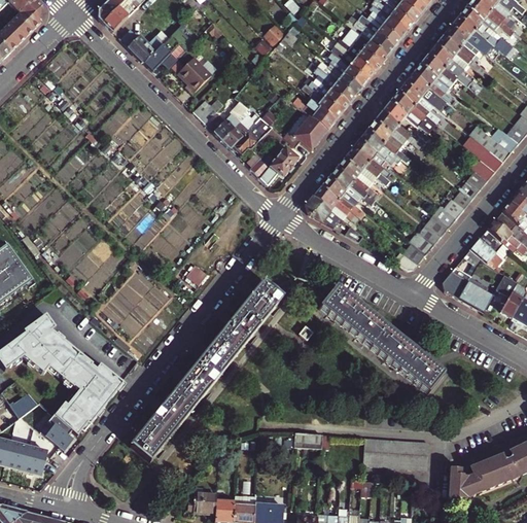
[(41,20),(40,19),(40,6),(42,4),(37,0),(25,0),(16,8),(20,11),(6,25),(22,40),(41,20)]
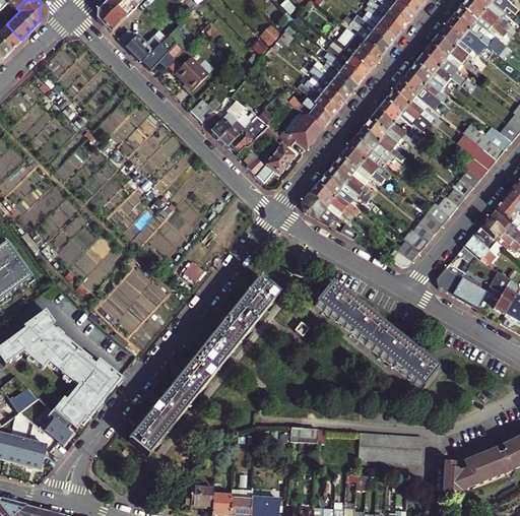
[(8,0),(16,8),(24,0),(8,0)]
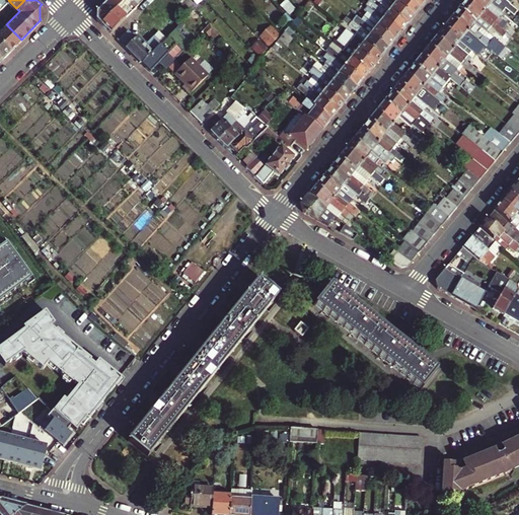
[(97,16),(101,21),(122,0),(105,0),(96,8),(97,16)]
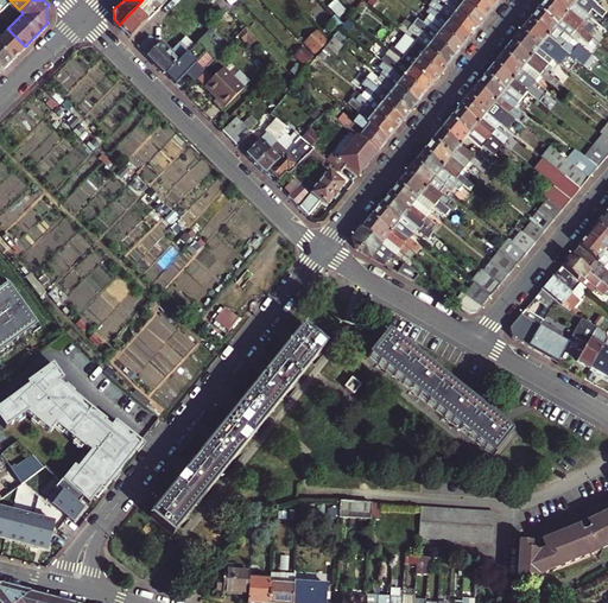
[(143,0),(119,25),(130,36),(162,2),(159,0),(143,0)]
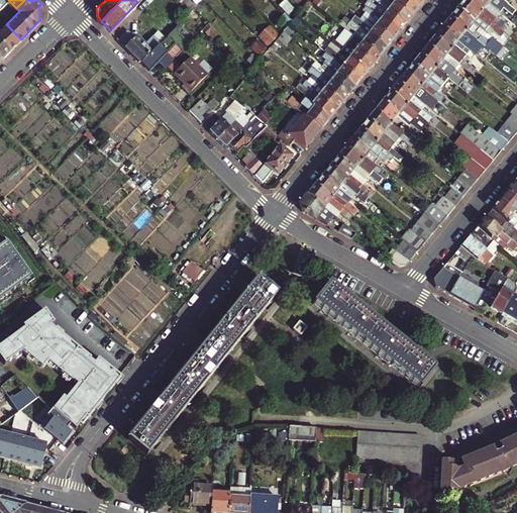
[(181,0),(191,9),(195,5),(189,0),(181,0)]
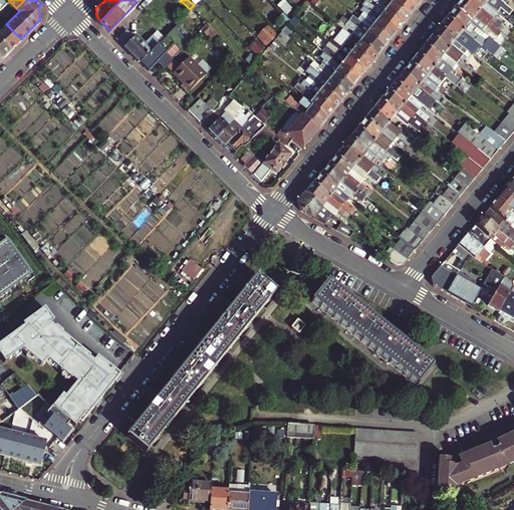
[(397,32),(404,24),(386,10),(376,2),(373,6),(366,0),(364,0),(361,4),(397,32)]
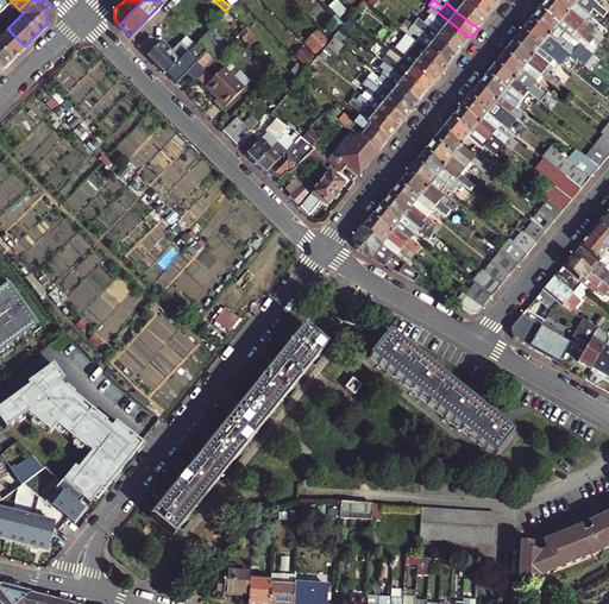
[(478,29),(485,20),(460,0),(451,0),(460,7),(457,12),(478,29)]
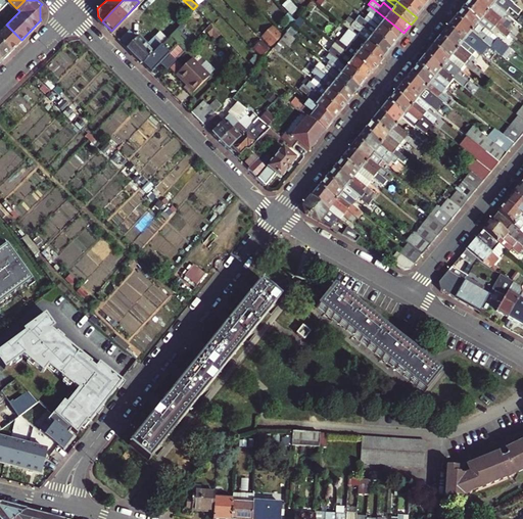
[(395,0),(417,17),(423,9),(412,0),(395,0)]
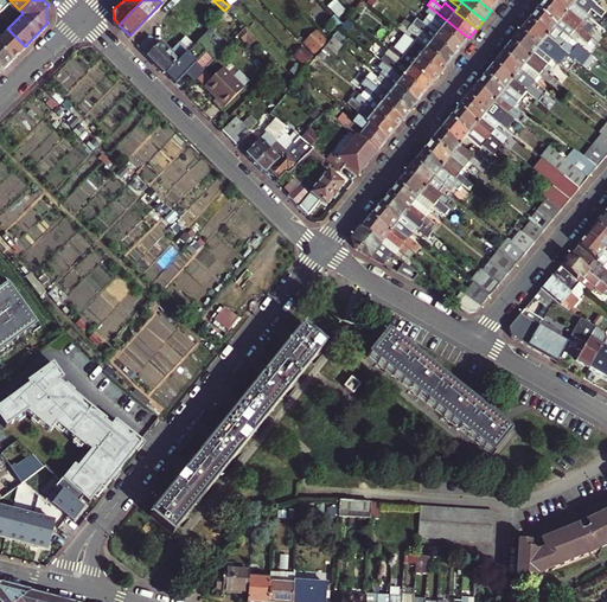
[(478,0),(491,11),(499,1),(498,0),(478,0)]
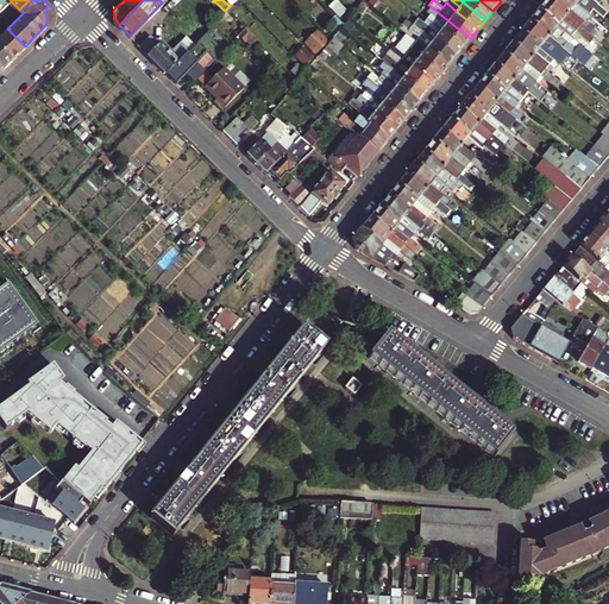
[(594,33),(589,30),(553,0),(545,0),(539,7),(570,32),(575,27),(589,38),(594,33)]
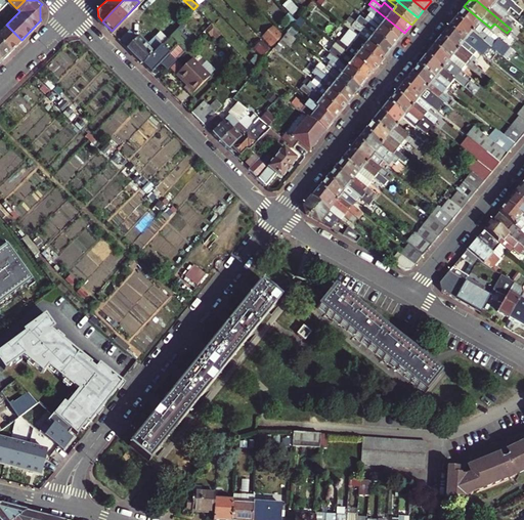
[(501,15),(507,9),(494,0),(476,0),(507,26),(511,22),(501,15)]
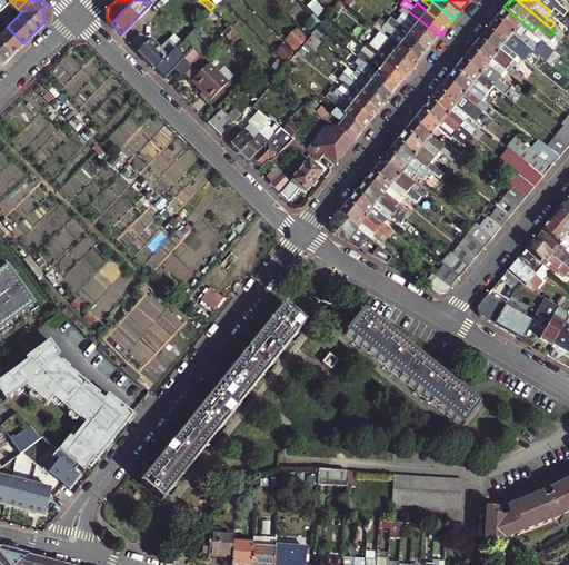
[(567,8),(558,0),(537,0),(550,10),(555,6),(563,12),(567,8)]
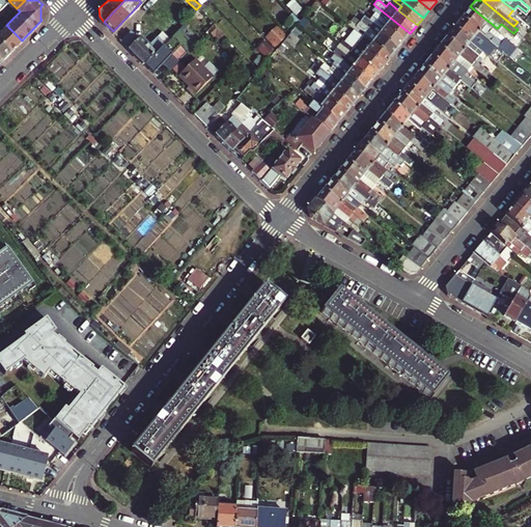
[(403,42),(410,33),(373,4),(367,11),(375,19),(403,42)]
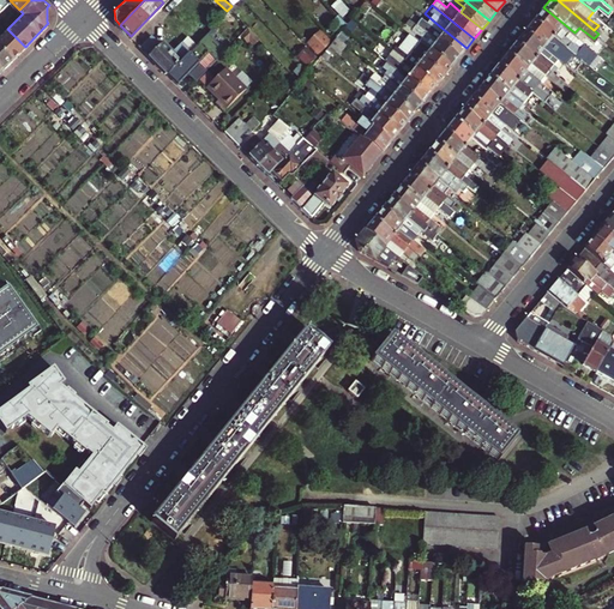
[(241,32),(250,25),(232,6),(227,11),(220,18),(238,36),(241,32)]
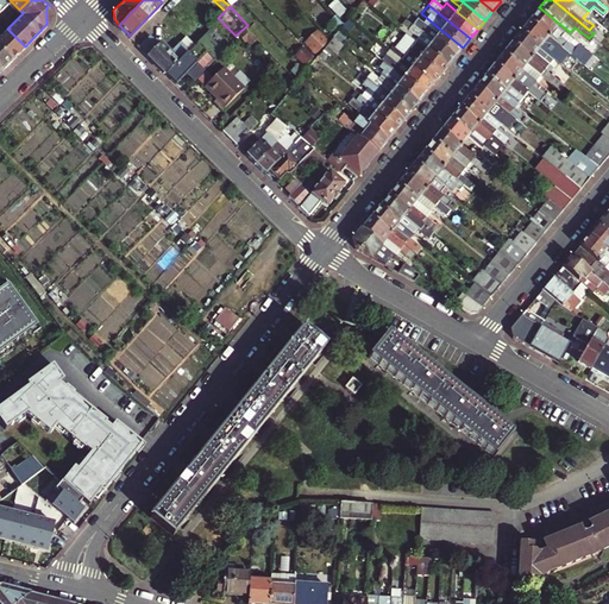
[(573,35),(570,32),(539,7),(531,18),(577,56),(583,61),(586,56),(581,50),(582,49),(570,39),(573,35)]
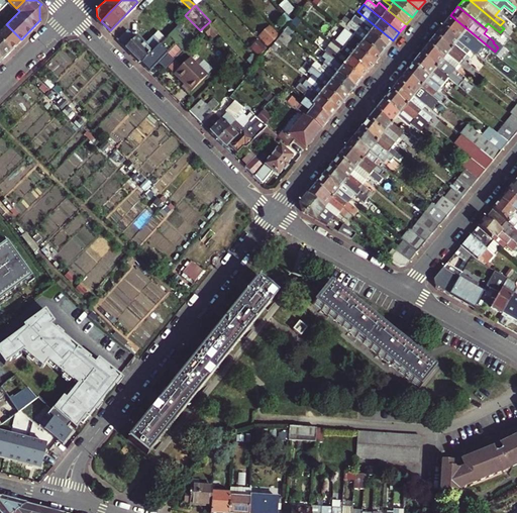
[(287,25),(292,18),(285,11),(280,16),(287,25)]
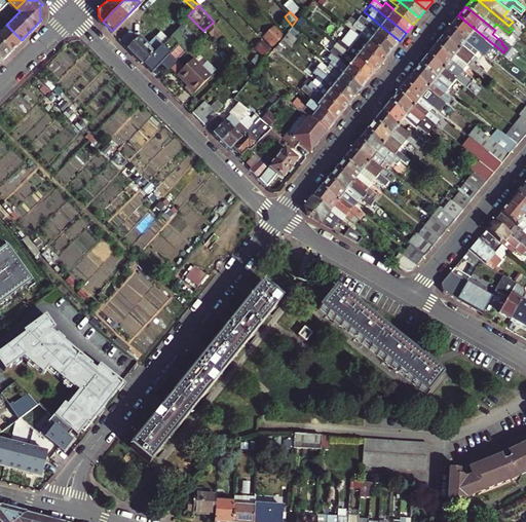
[(392,49),(400,41),(372,19),(369,22),(361,14),(357,20),(392,49)]
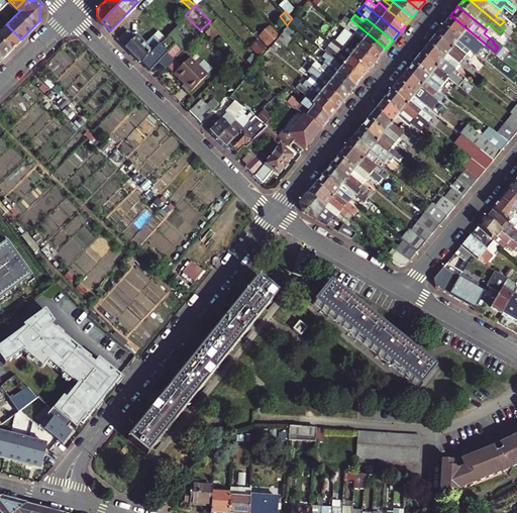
[(486,53),(490,47),(450,15),(442,25),(470,47),(474,42),(486,53)]
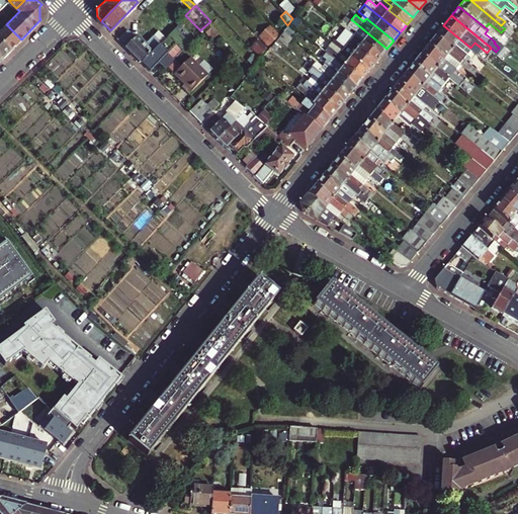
[(380,56),(386,49),(351,19),(347,23),(356,30),(365,37),(362,40),(363,41),(380,56)]
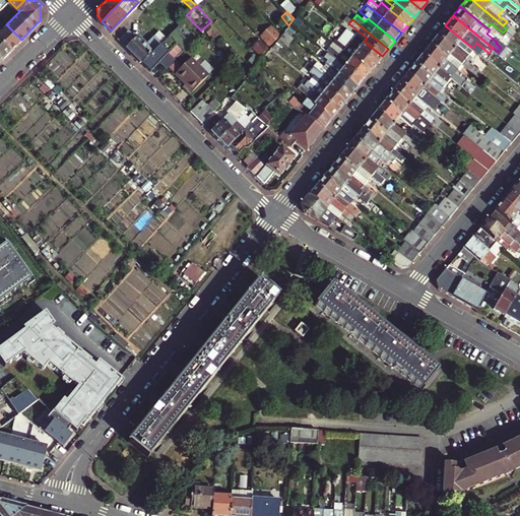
[(215,36),(220,30),(211,21),(204,27),(209,34),(211,31),(215,36)]
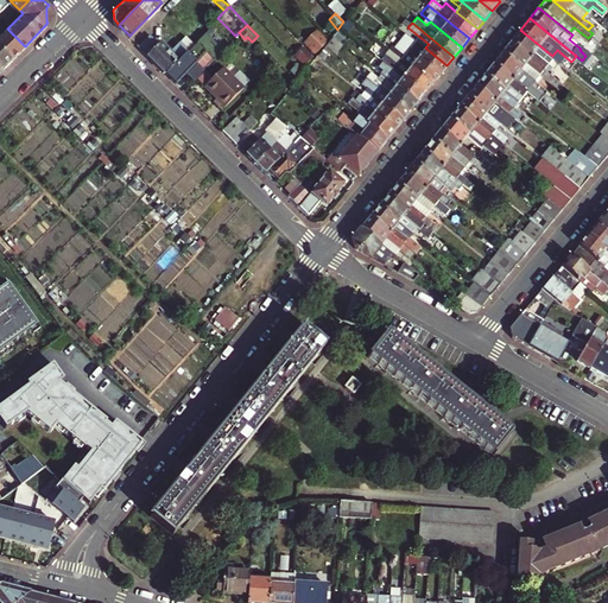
[(0,44),(13,57),(25,46),(7,29),(0,35),(0,44)]
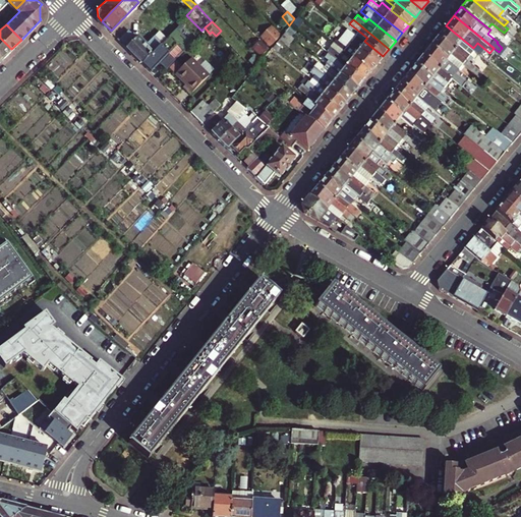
[(470,52),(473,48),(446,25),(439,35),(470,61),(474,56),(470,52)]
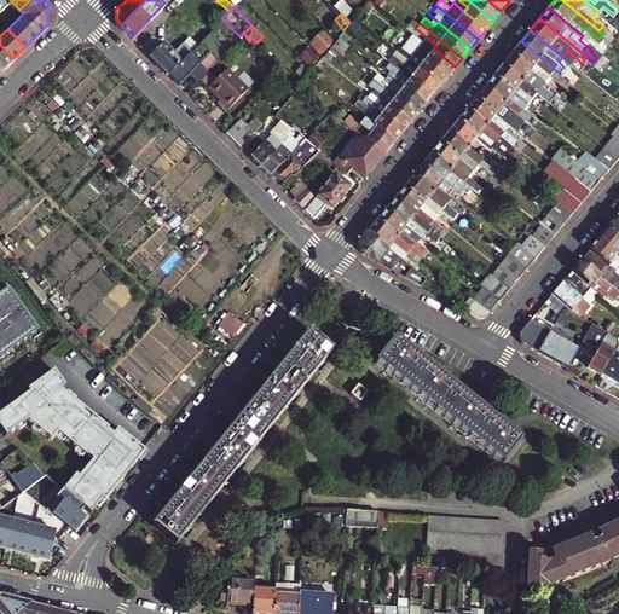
[(434,50),(433,48),(422,40),(412,32),(409,36),(431,53),(434,50)]
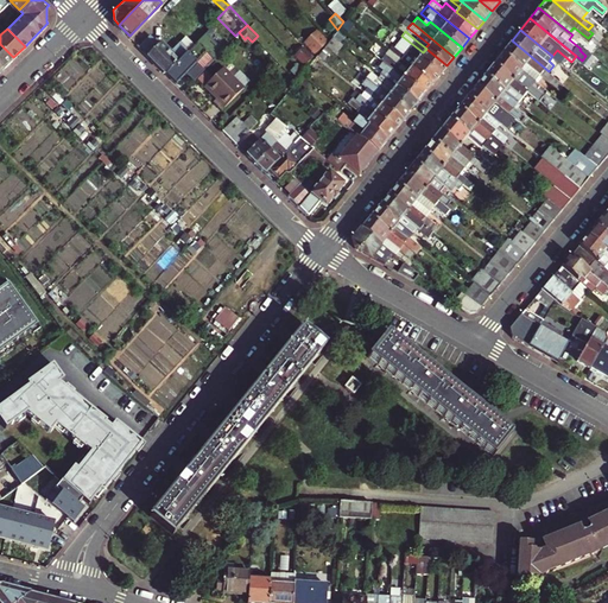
[(151,32),(139,44),(147,52),(159,40),(151,32)]
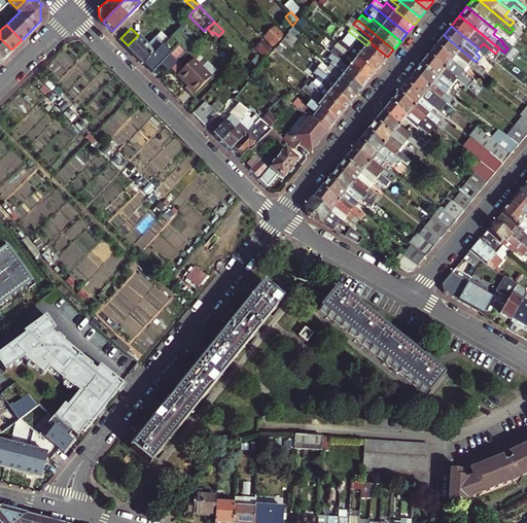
[(166,38),(168,36),(161,29),(156,33),(164,40),(166,38)]
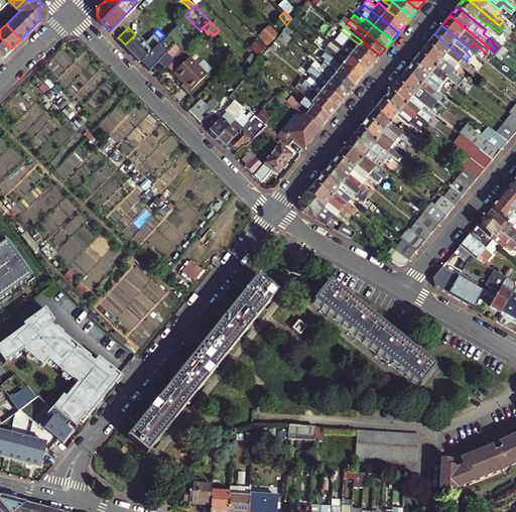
[(273,41),(276,37),(279,33),(276,29),(269,38),(273,41)]
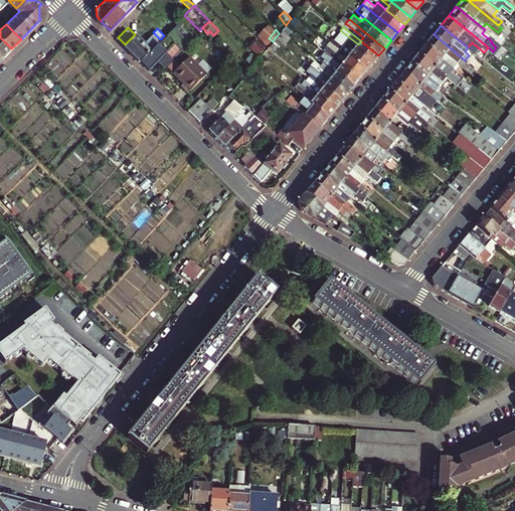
[(279,40),(285,44),(291,36),(282,29),(279,33),(276,37),(279,40)]
